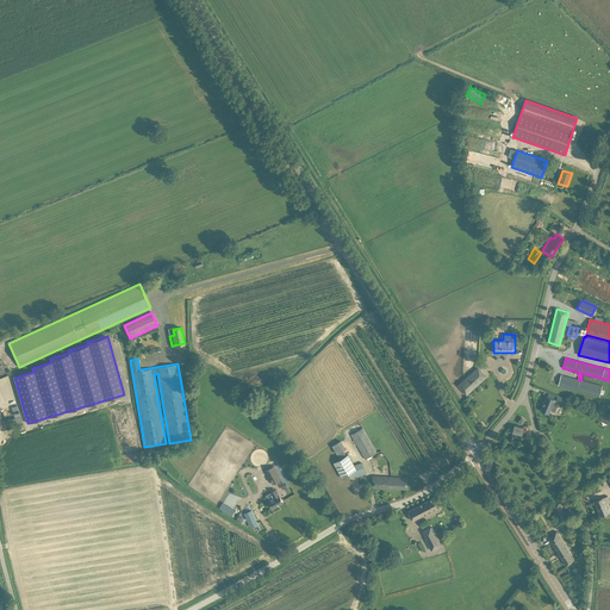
[(467,394),(487,377),(478,367),(459,385),(467,394)]
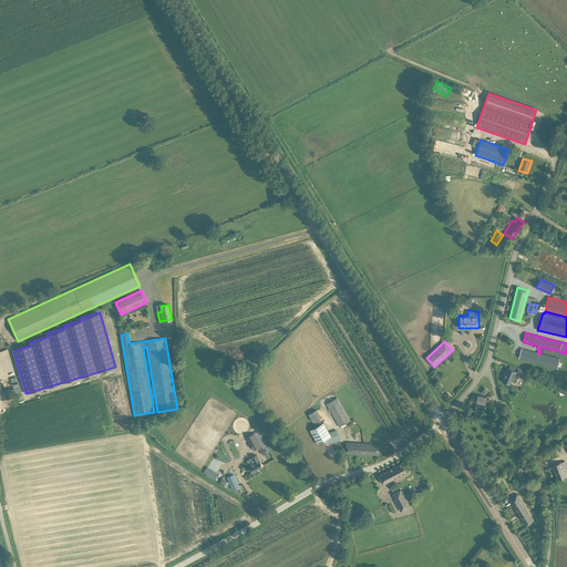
[(522,349),(519,358),(534,362),(557,369),(558,367),(560,359),(540,353),(538,353),(522,349)]
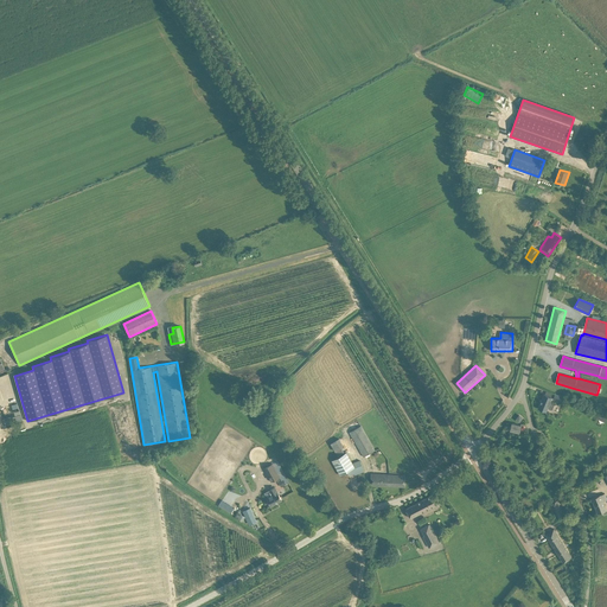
[(544,394),(538,408),(547,411),(548,408),(553,410),(555,404),(550,402),(553,397),(544,394)]
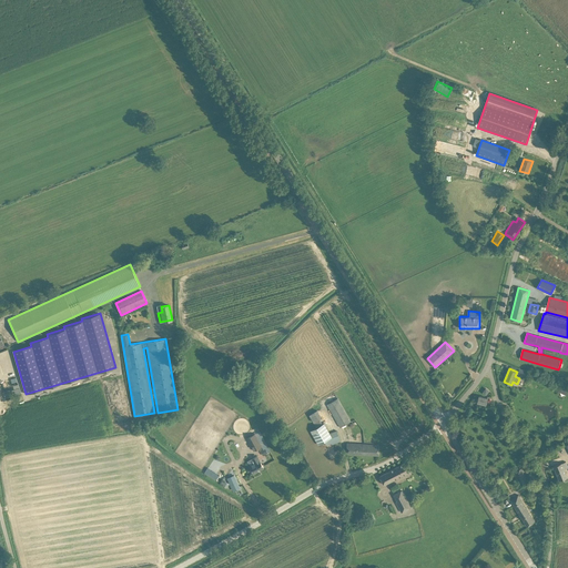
[(1,384),(0,384),(0,397),(4,397),(20,393),(19,387),(3,392),(1,384)]
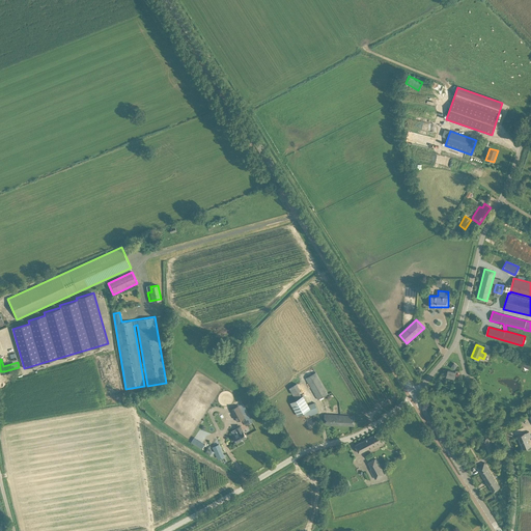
[(305,379),(317,399),(327,393),(315,372),(305,379)]
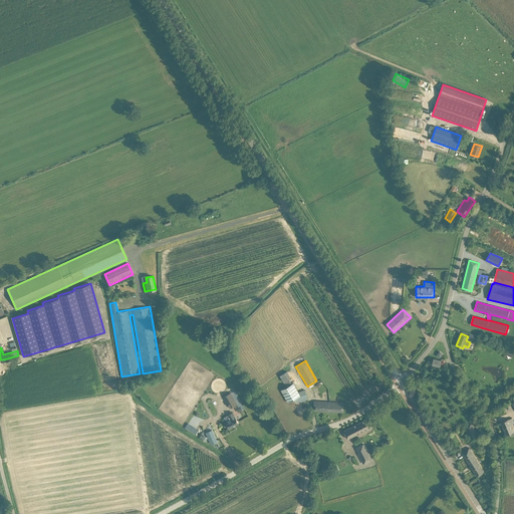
[(286,370),(279,375),(283,382),(291,378),(286,370)]
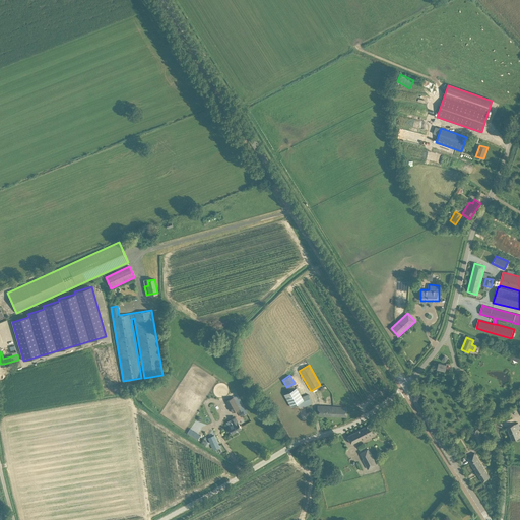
[(309,394),(302,396),(297,388),(283,394),(290,407),(301,402),(302,406),(312,402),(311,400),(309,394)]
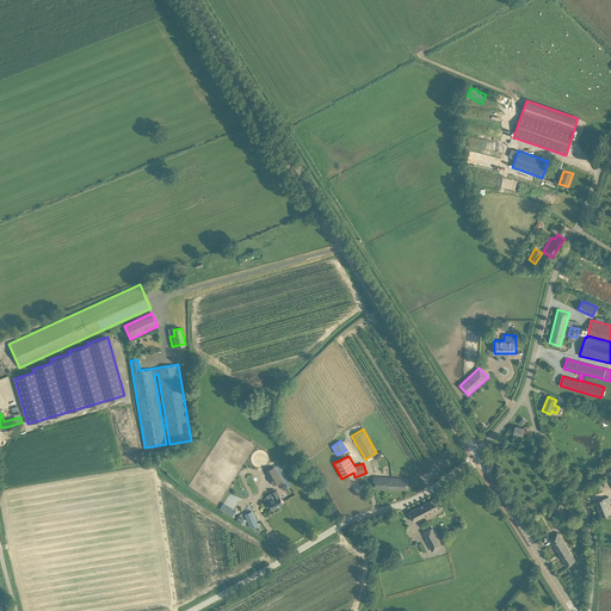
[(275,467),(266,471),(273,485),(282,480),(283,482),(288,480),(279,464),(275,467)]
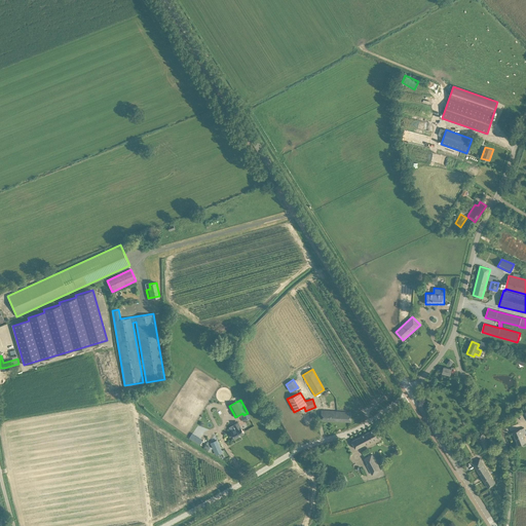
[(330,410),(322,410),(322,420),(338,421),(341,421),(351,422),(351,412),(330,410)]
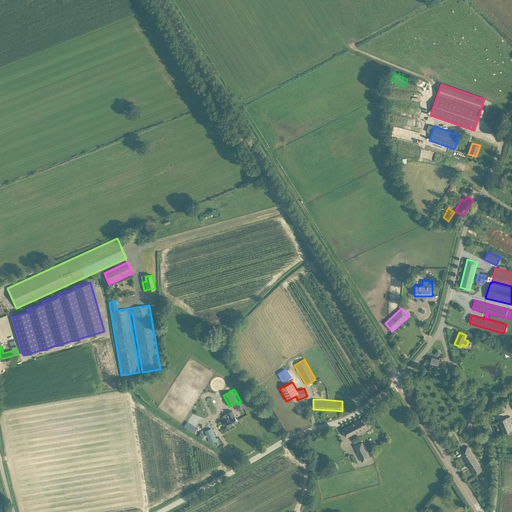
[(226,420),(225,420),(229,426),(238,421),(234,415),(231,410),(227,413),(230,418),(226,420)]
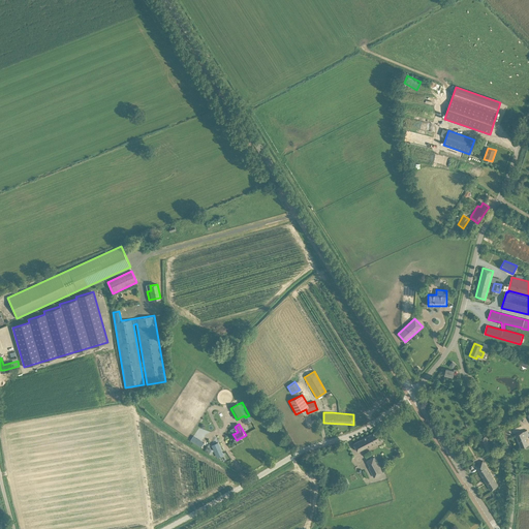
[(358,452),(383,438),(379,430),(353,443),(358,452)]
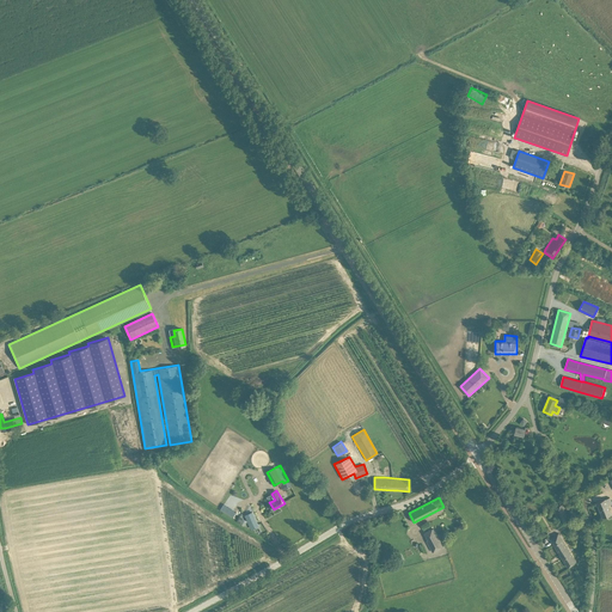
[(611,516),(611,514),(609,506),(611,503),(611,502),(610,497),(603,500),(597,502),(603,518),(606,515),(607,518),(610,519),(611,518),(611,516)]
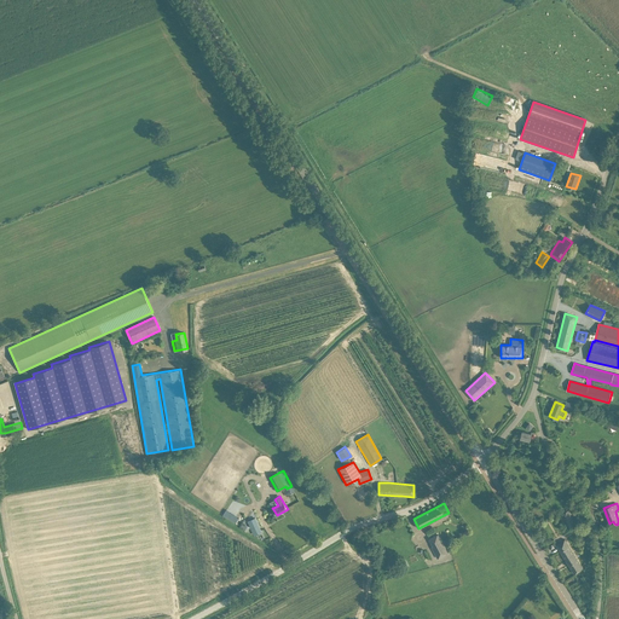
[(227,509),(223,515),(236,522),(239,518),(227,509)]
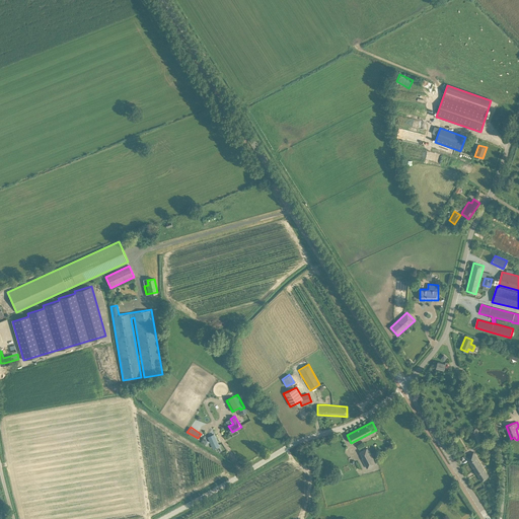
[(477,428),(470,432),(477,443),(485,439),(477,428)]
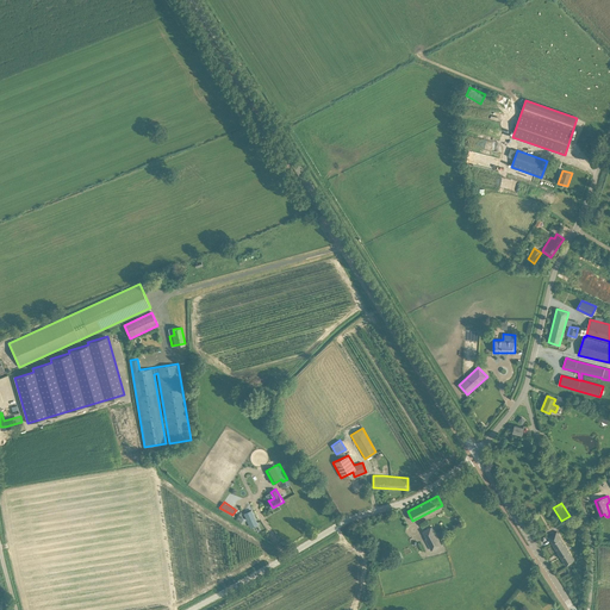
[(257,524),(251,511),(246,514),(251,527),(257,524)]
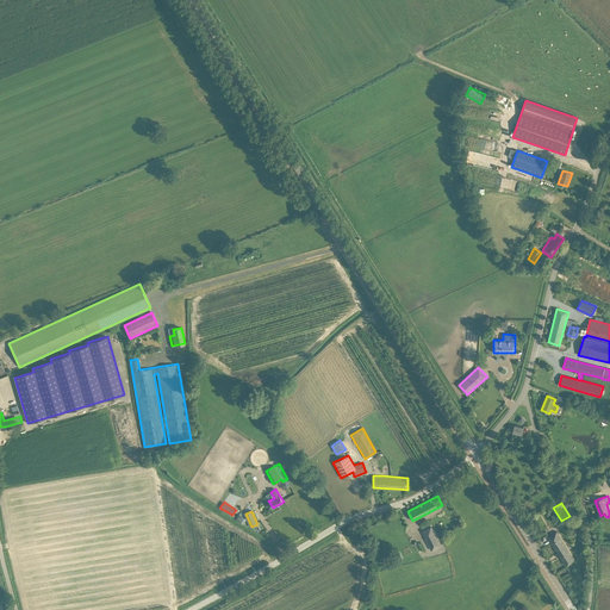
[(433,526),(422,530),(427,539),(425,539),(431,551),(442,545),(433,526)]
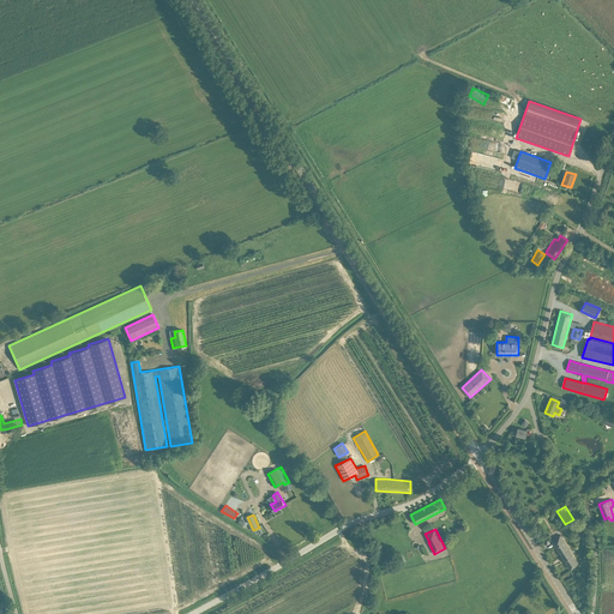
[(578,564),(560,535),(552,540),(570,569),(578,564)]
